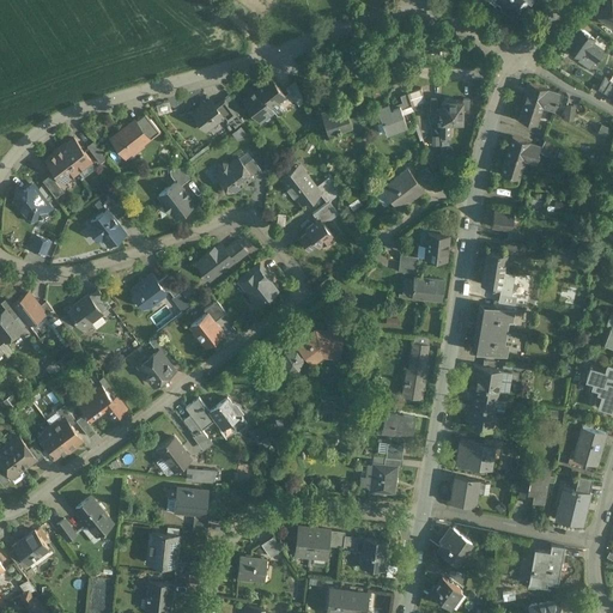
[(496,0),(501,4),(502,7),(511,6),(513,6),(521,12),(529,0),(496,0)]
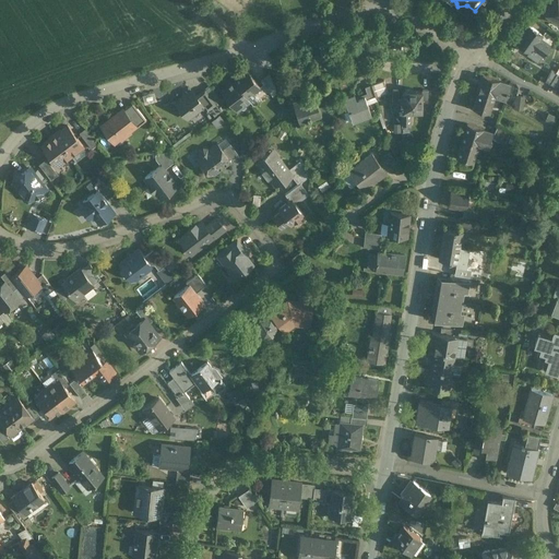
[(558,0),(551,0),(545,11),(558,21),(558,0)]
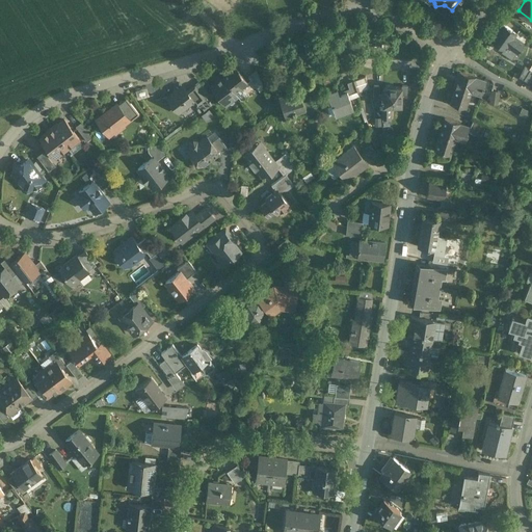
[(516,32),(502,22),(490,38),(504,48),(504,49),(506,46),(515,53),(516,53),(524,43),(514,34),(516,32)]
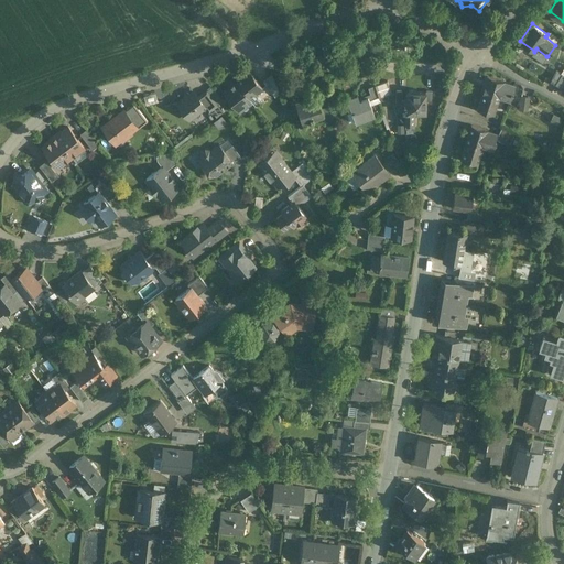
[(546,56),(537,49),(534,52),(534,51),(532,54),(543,62),(546,56)]
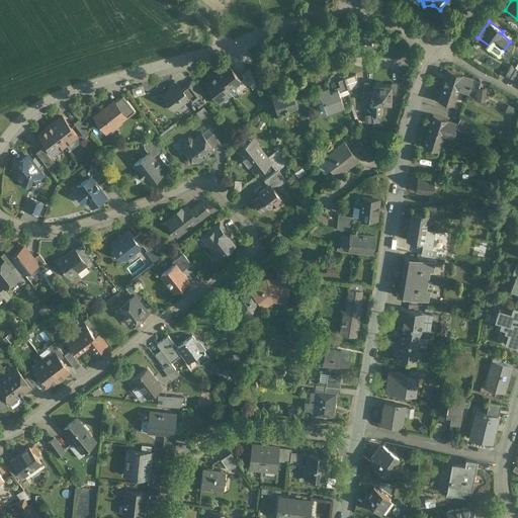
[(241,81),(229,65),(217,75),(230,92),(231,92),(237,88),(235,85),(241,81)]
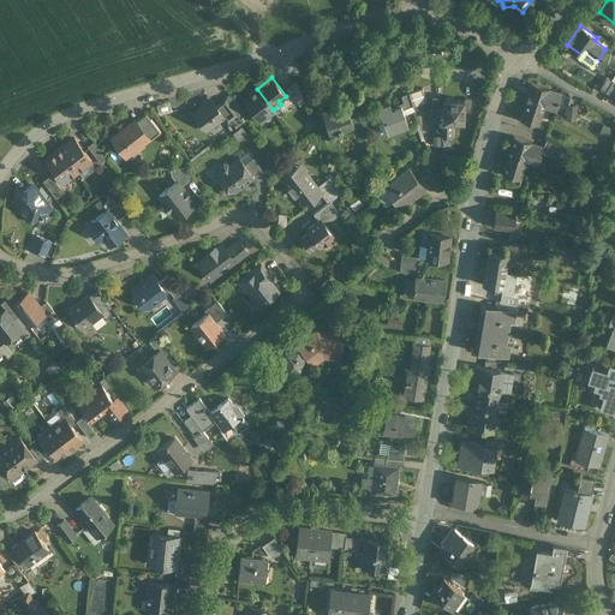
[(303,96),(297,81),(286,88),(297,101),(303,96)]
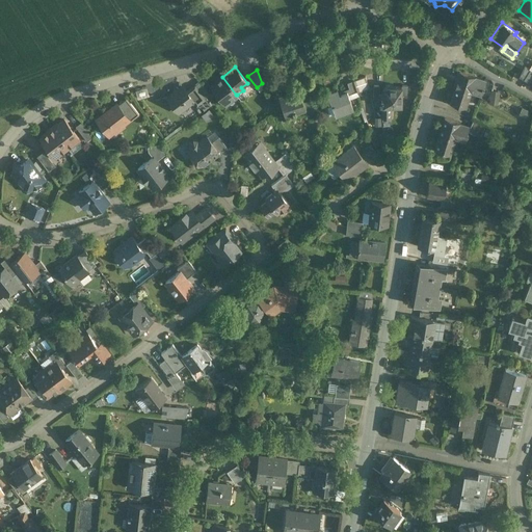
[(484,80),(459,72),(455,86),(471,91),(479,95),(481,87),(484,88),(485,86),(482,85),(484,80)]
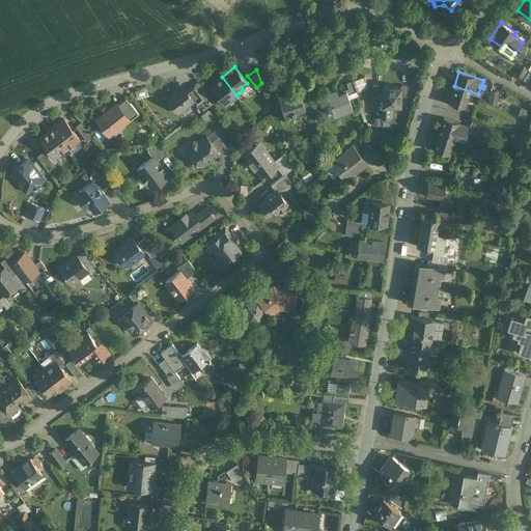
[(364,76),(353,80),(357,91),(368,87),(364,76)]
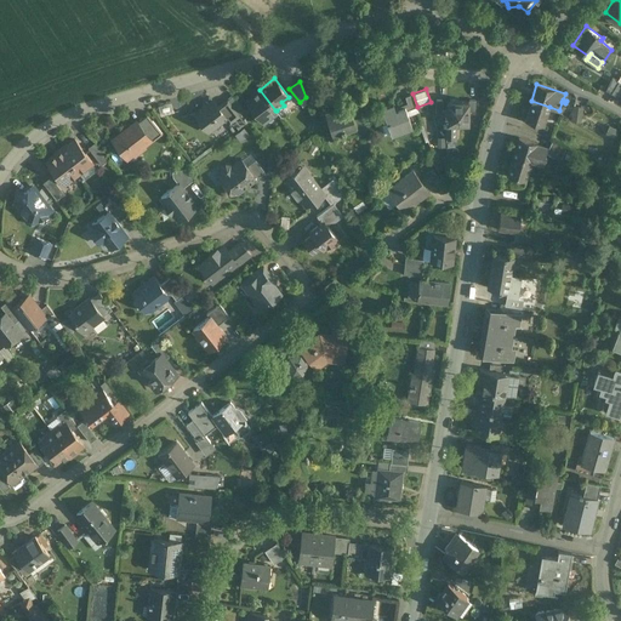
[(275,110),(260,90),(254,95),(255,97),(249,102),(262,121),(277,112),(277,110),(275,110)]
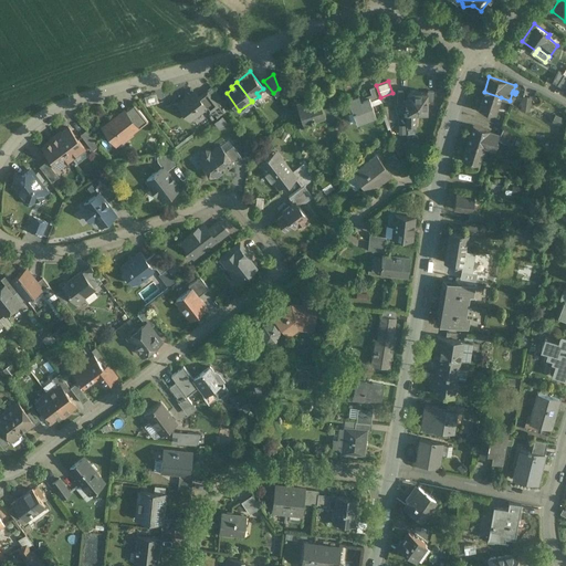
[(376,85),(369,88),(374,101),(380,97),(376,85)]
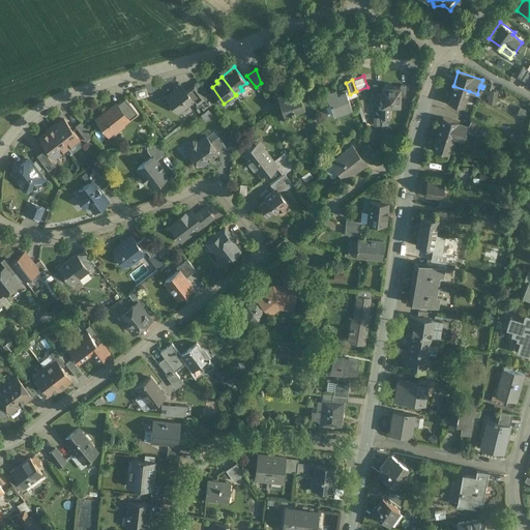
[(209,94),(199,81),(195,85),(204,98),(209,94)]
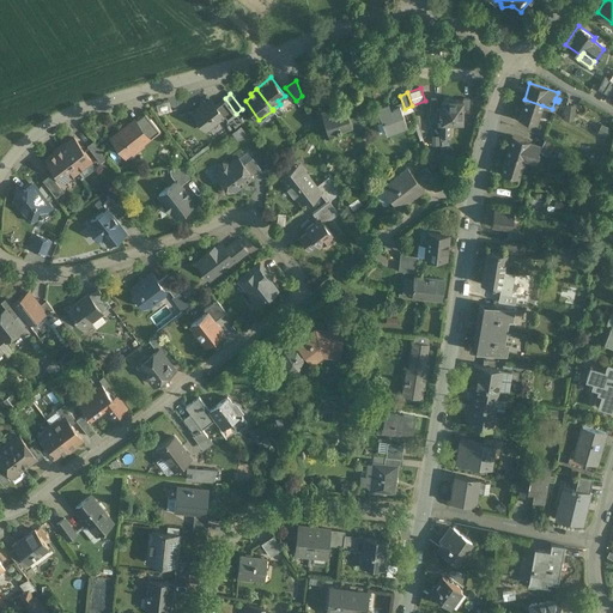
[(451,98),(444,97),(444,99),(442,99),(442,107),(437,107),(437,113),(439,113),(439,121),(439,135),(450,135),(450,121),(462,121),(462,113),(462,99),(451,99),(451,98)]
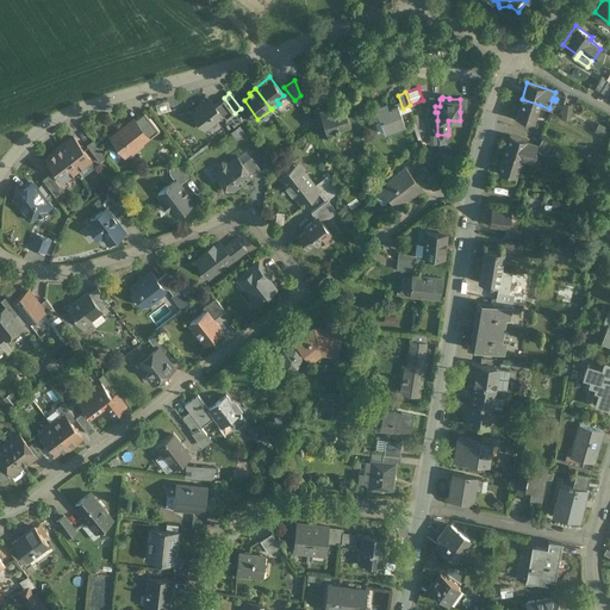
[(235,113),(224,98),(215,105),(222,116),(225,120),(226,120),(235,113)]
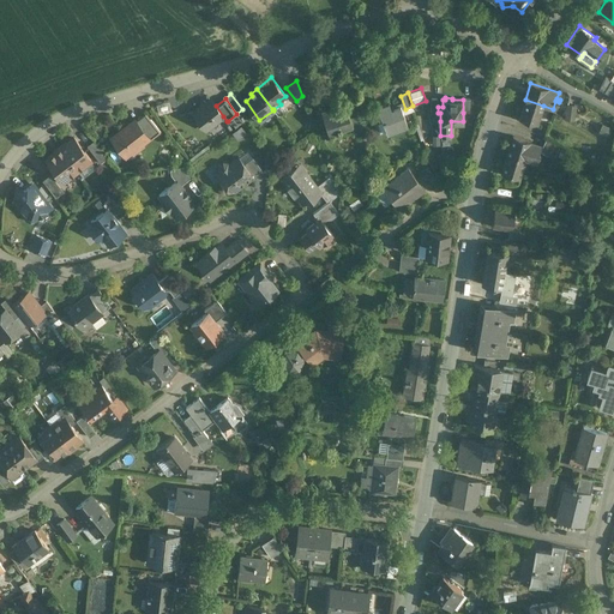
[(210,100),(206,102),(203,101),(200,102),(200,106),(200,107),(193,113),(206,130),(223,116),(216,106),(210,100)]
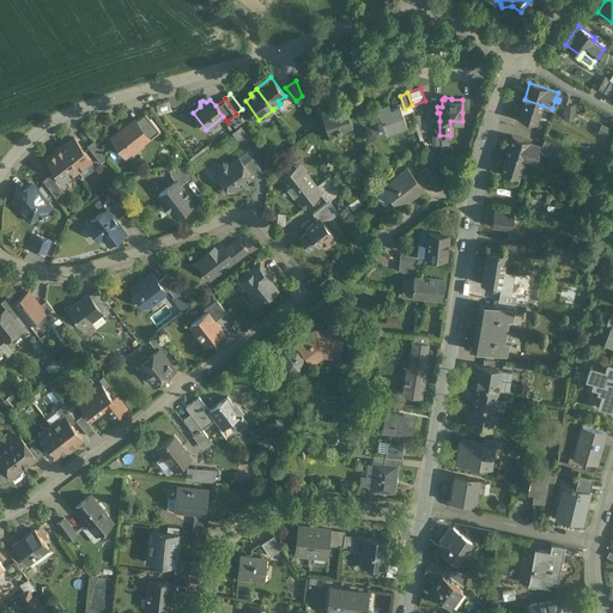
[(542,105),(525,99),(519,117),(536,123),(542,105)]
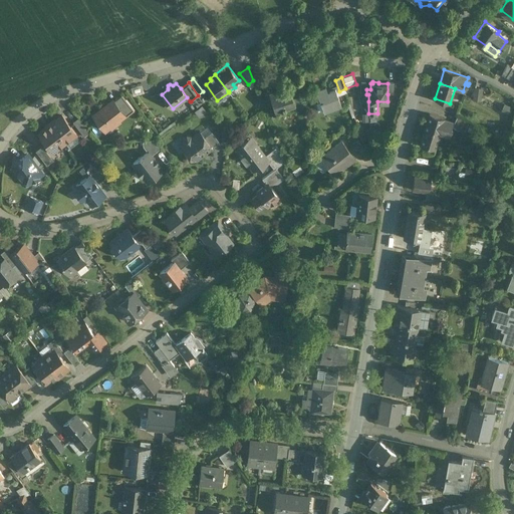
[(288,86),(269,92),(275,111),(294,105),(292,98),(288,86)]
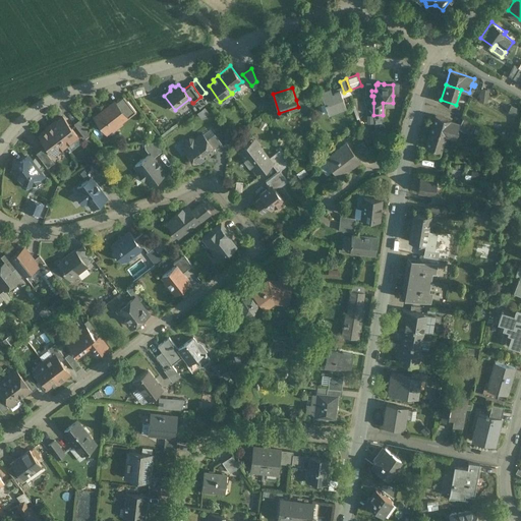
[(340,90),(332,93),(330,88),(321,91),(325,102),(325,104),(326,104),(329,113),(346,107),(340,90)]
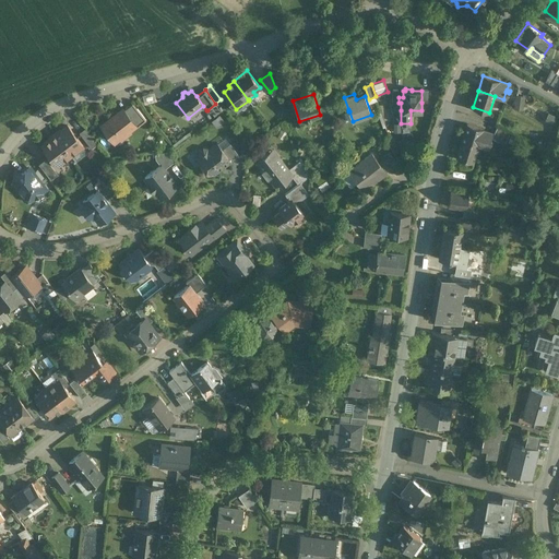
[(524,95),(516,94),(514,108),(522,109),(524,95)]
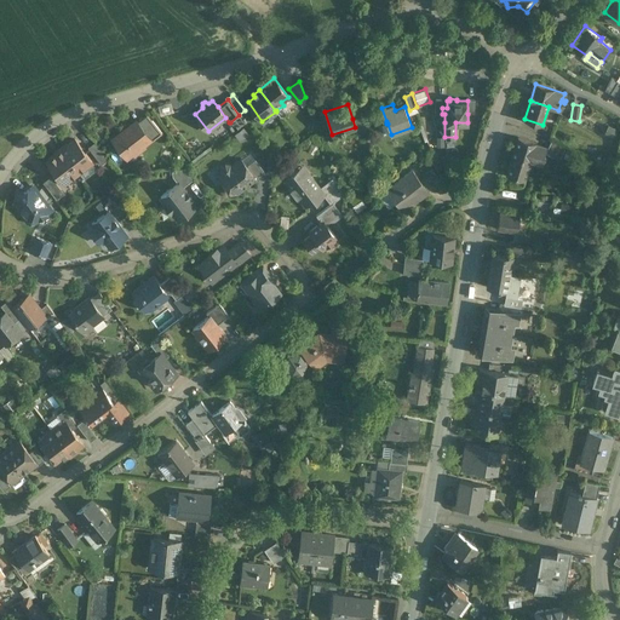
[(161,133),(147,114),(136,122),(148,141),(149,142),(161,133)]
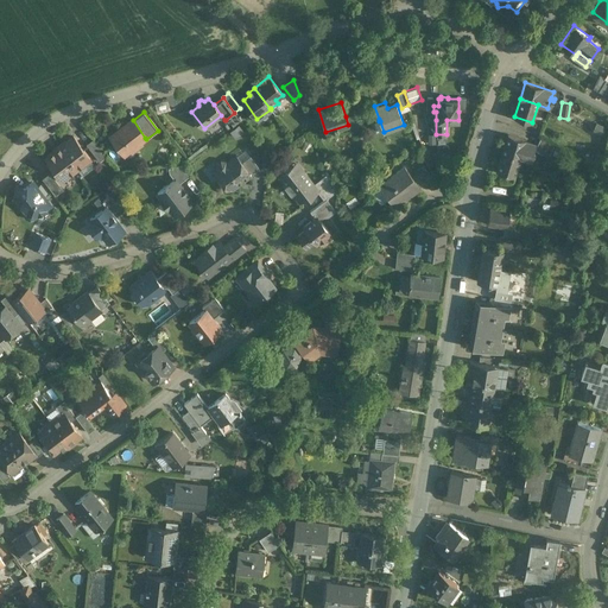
[(234,113),(226,120),(227,122),(230,124),(233,127),(241,121),(234,113)]
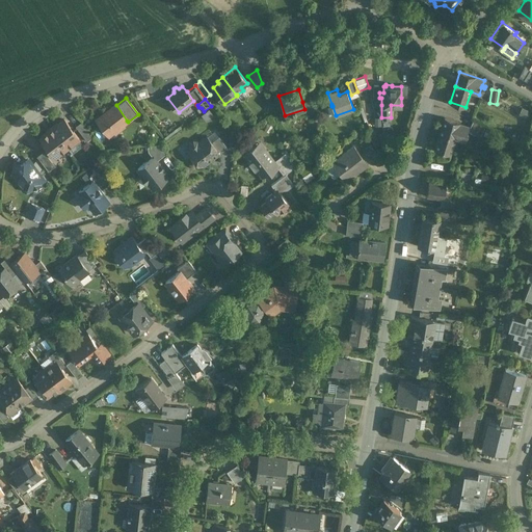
[(312,99),(302,102),(304,109),(307,115),(316,112),(312,99)]
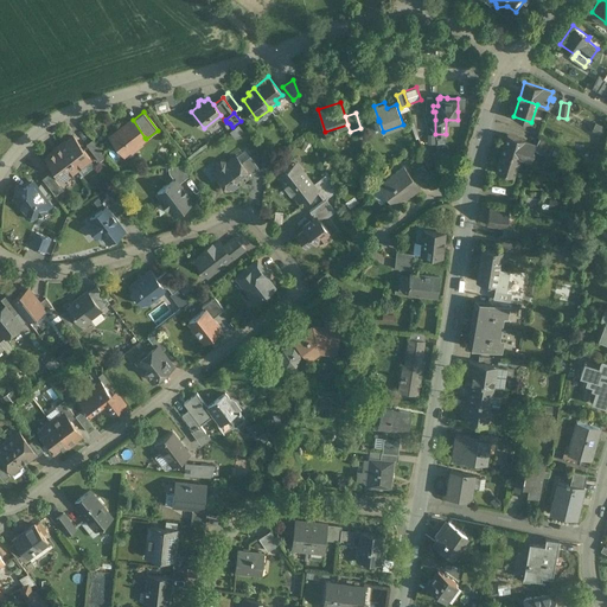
[(133,120),(113,135),(119,144),(119,147),(120,151),(123,151),(128,148),(131,152),(141,144),(140,141),(145,138),(133,120)]
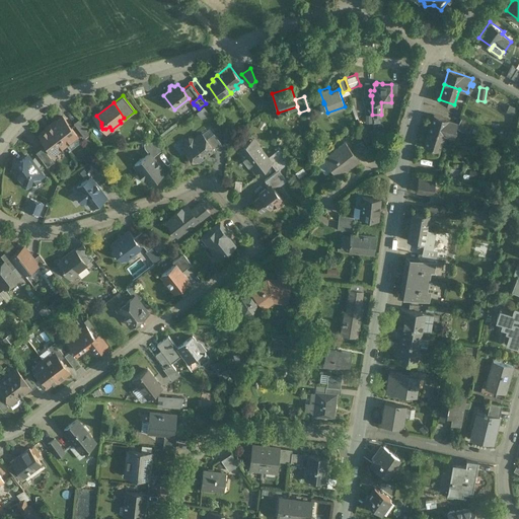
[(196,110),(200,117),(208,112),(204,105),(196,110)]
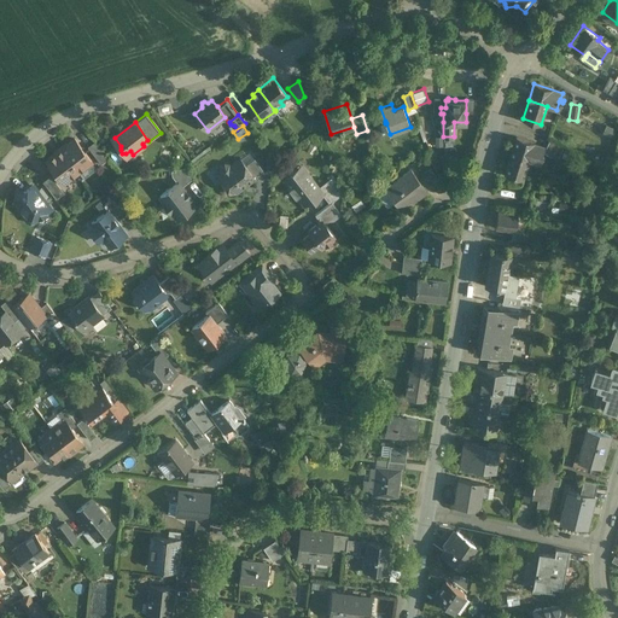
[(535,143),(517,136),(511,155),(529,161),(535,144),(535,143)]
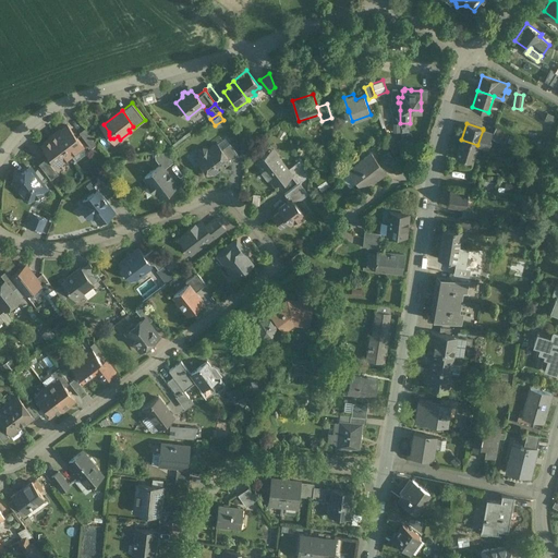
[(83,145),(68,124),(55,134),(71,155),(83,145)]
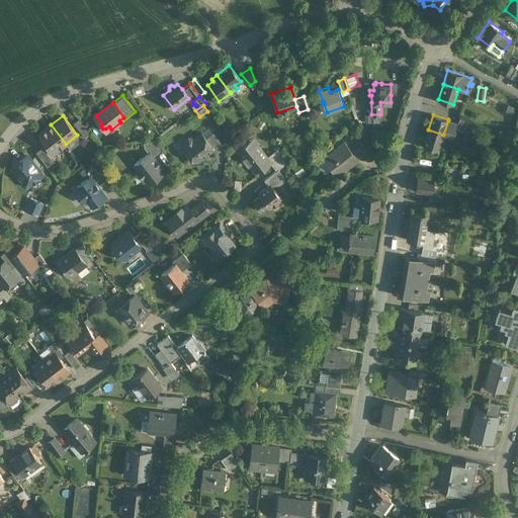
[(472,122),(460,117),(455,127),(467,134),(472,122)]
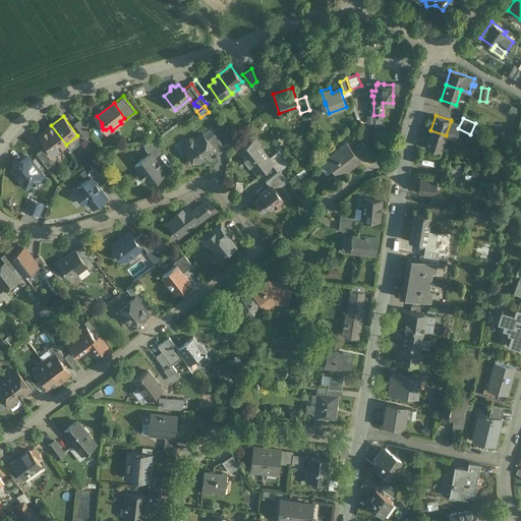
[(91,133),(79,119),(74,123),(84,137),(91,133)]
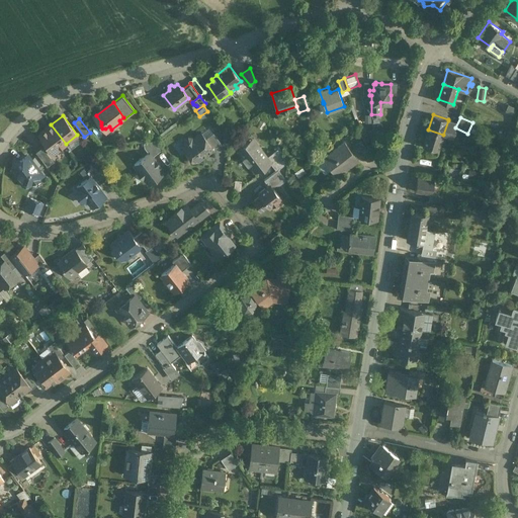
[(450,121),(448,120),(443,135),(451,138),(453,130),(452,130),(454,124),(449,123),(450,121)]
